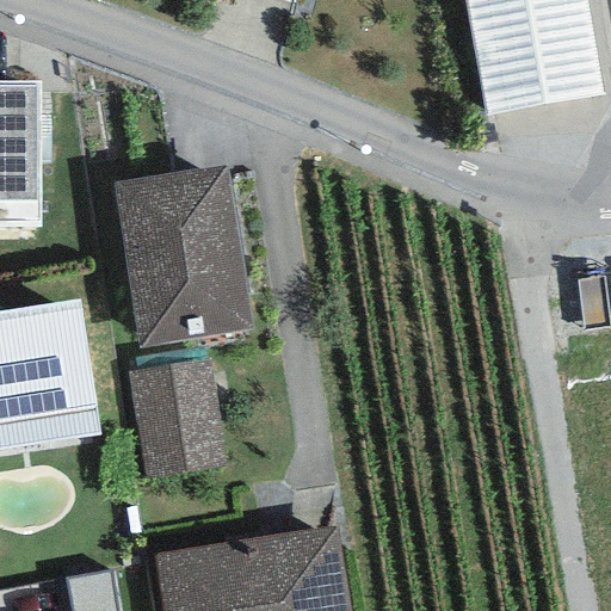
[(610,78),(597,0),(469,0),(493,131),(610,110),(610,78)]
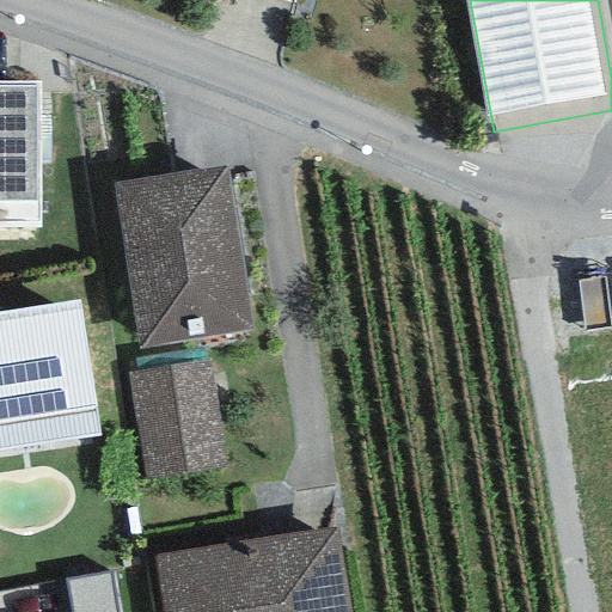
[(0,81),(0,228),(42,228),(41,81),(0,81)]
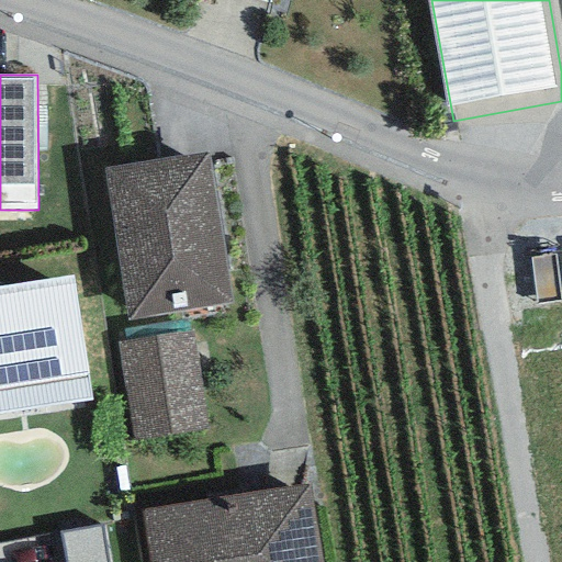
[(104,169),(127,322),(232,303),(208,153),(104,169)]
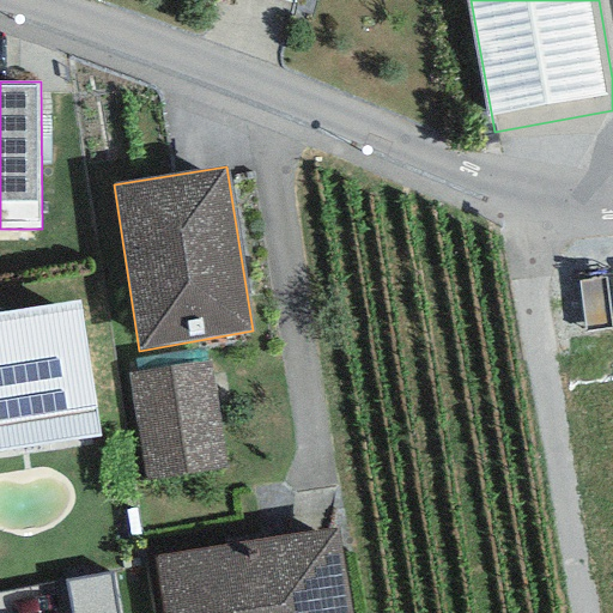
[(0,450),(101,436),(80,302),(0,313),(0,450)]
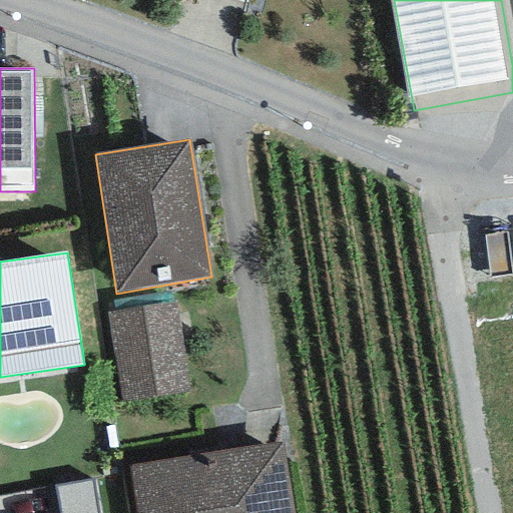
[(176,303),(107,313),(119,403),(189,393),(176,303)]
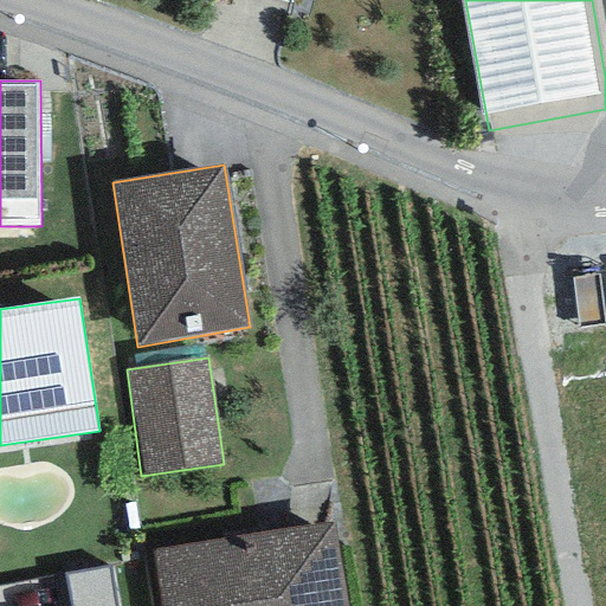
[(347,605),(334,523),(153,553),(160,605),(347,605)]
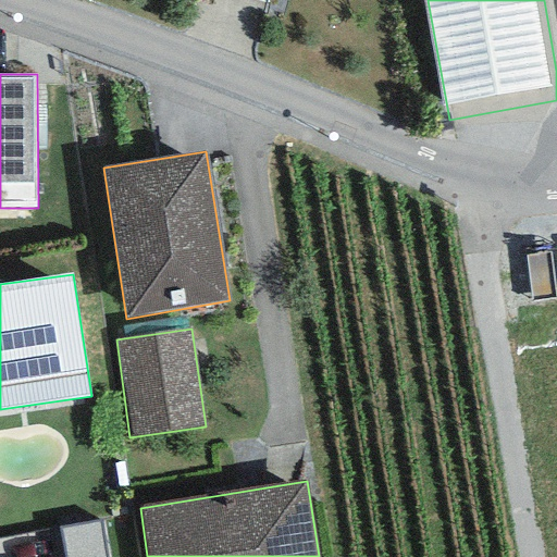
[(108,556),(102,521),(60,529),(64,556),(108,556)]
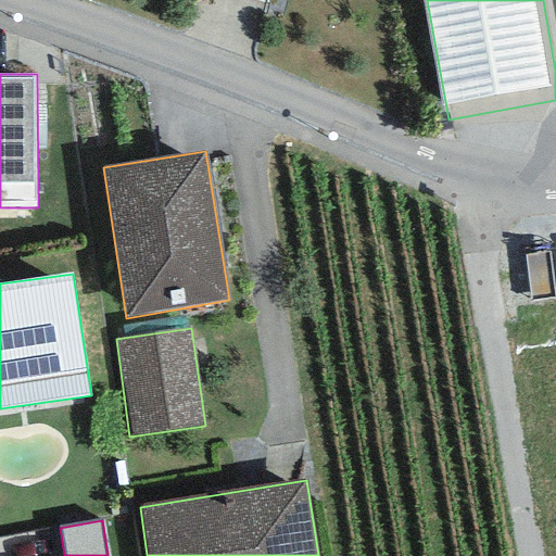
All buildings are outlined.
